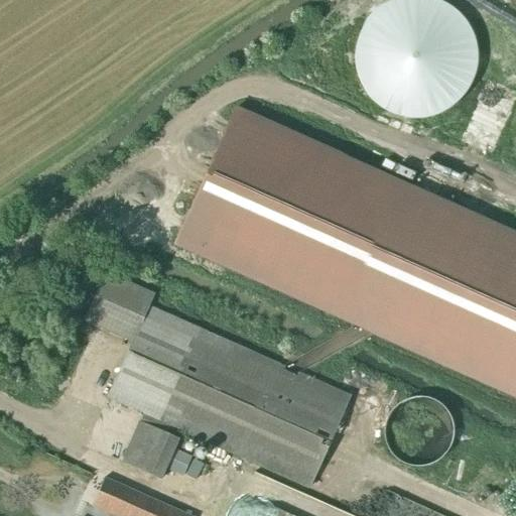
[(447,109),(452,107),(456,103),(459,100),(462,98),(464,95),(467,91),(469,88),(470,86),(472,83),(473,79),(474,75),(475,72),(476,68),(477,63),(477,61),(477,57),(477,53),(477,49),(476,45),(475,41),(474,37),(473,34),(470,28),(468,25),(466,22),(462,17),(460,14),(457,11),(454,9),(449,6),(444,3),(441,2),(437,0),(436,0),(394,0),(389,2),(386,4),(382,6),(379,8),(376,11),(373,14),(370,16),(368,19),(366,23),(364,26),(362,30),(360,33),(359,37),(357,41),(357,42),(356,46),(356,48),(355,52),(355,56),(355,58),(356,62),(356,69),(357,73),(358,77),(360,80),(361,84),(364,89),(366,92),(369,96),(373,100),(376,103),(379,105),(382,108),(385,110),(390,112),(394,114),(400,116),(404,117),(407,117),(413,118),(417,118),(421,118),(427,117),(431,116),(435,115),(440,113),(444,111),(447,109)]
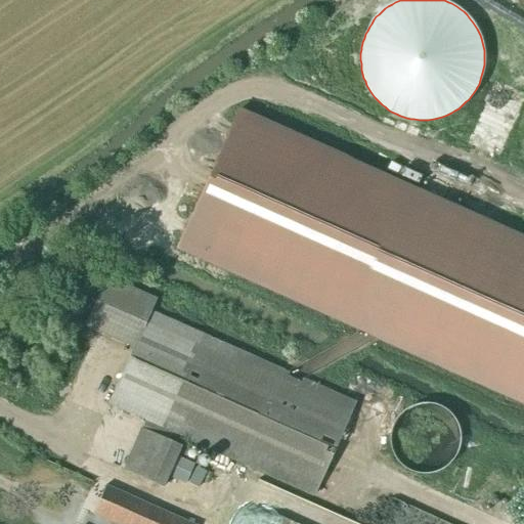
[(471,127),(506,139),(522,94),(486,82),(471,127)]
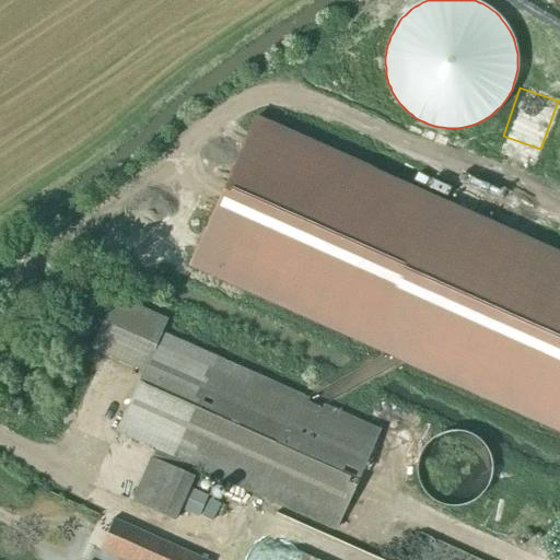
[(559,257),(254,121),(190,265),(559,429),(559,257)]
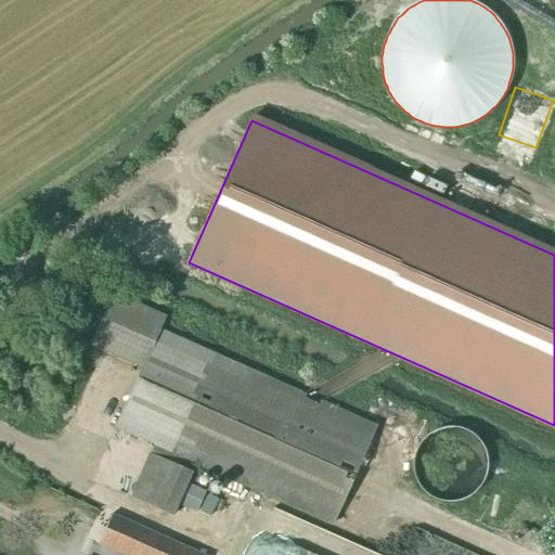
[(141,369),(159,330),(165,317),(113,294),(88,347),(141,369)]
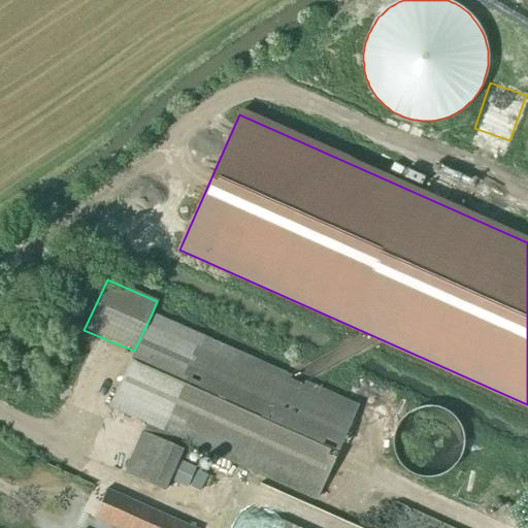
[(152,314),(134,351),(107,408),(145,425),(124,473),(164,491),(182,451),(180,450),(185,440),(315,499),(357,405),(203,336),(152,314)]
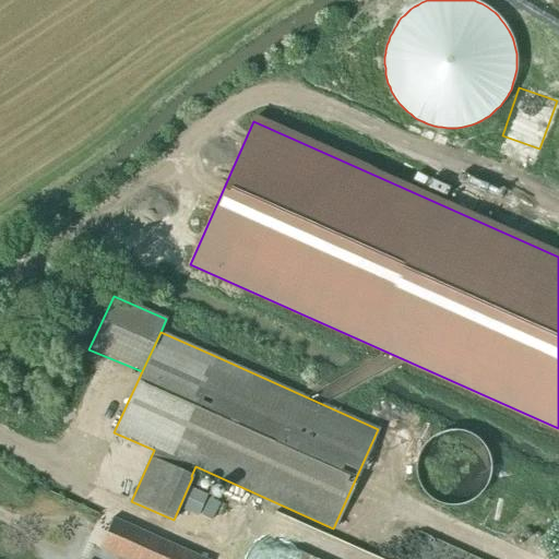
[(474,436),(472,435),(468,433),(466,432),(463,431),(460,431),(455,430),(451,430),(449,431),(445,431),(443,432),(438,435),(435,437),(431,439),(429,440),(428,442),(425,444),(424,447),(423,449),(420,452),(419,454),(419,456),(418,459),(417,461),(417,464),(417,467),(417,470),(417,473),(417,475),(418,477),(419,479),(419,482),(420,484),(421,486),(423,488),(426,492),(429,496),(432,498),(437,501),(441,503),(444,504),(447,504),(449,506),(451,506),(454,506),(456,506),(459,506),(464,504),(467,503),(470,502),(472,501),(474,500),(476,499),(478,497),(480,495),(483,494),(485,489),(487,487),(488,485),(489,482),(490,479),(491,477),(491,475),(491,472),(492,468),(492,466),(491,464),(491,461),(491,459),(490,456),(489,454),(488,451),(486,448),(485,445),(483,443),(480,441),(478,439),(476,437),(474,436)]
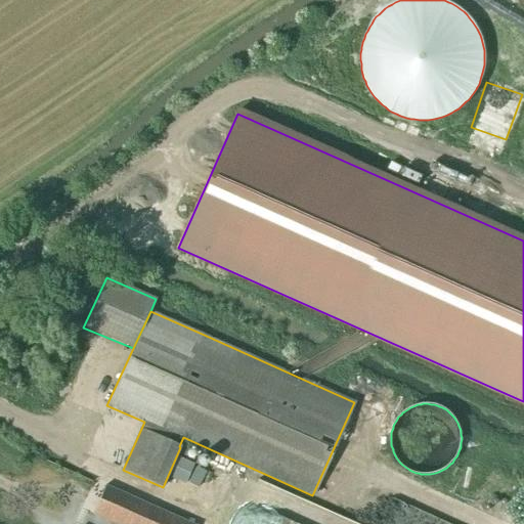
[(191,523),(105,485),(93,514),(117,523),(191,523)]
